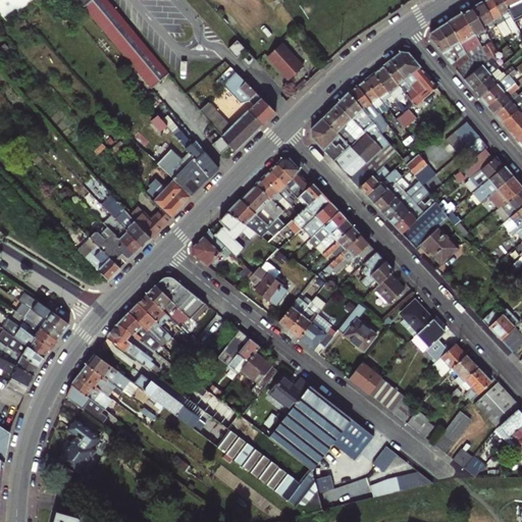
[(0,0),(0,13),(6,21),(32,0),(0,0)]
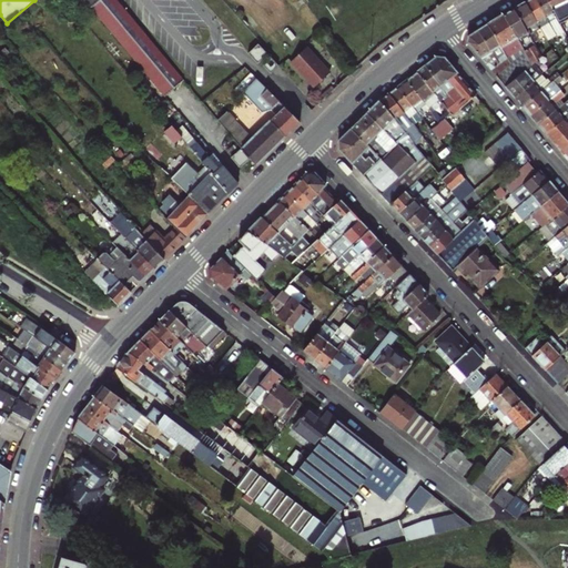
[(165,97),(184,81),(148,37),(117,0),(83,0),(91,8),(165,97)]
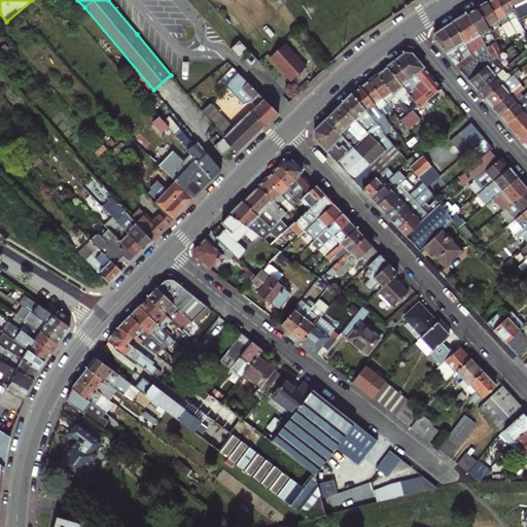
[(516,41),(520,40),(495,0),(489,0),(486,2),(499,26),(505,23),(508,27),(507,28),(516,41)]
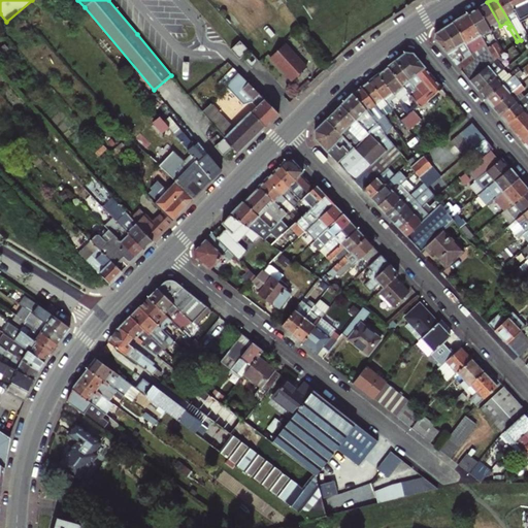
[(517,17),(514,11),(507,0),(496,0),(521,40),(524,38),(520,31),(513,19),(517,17)]
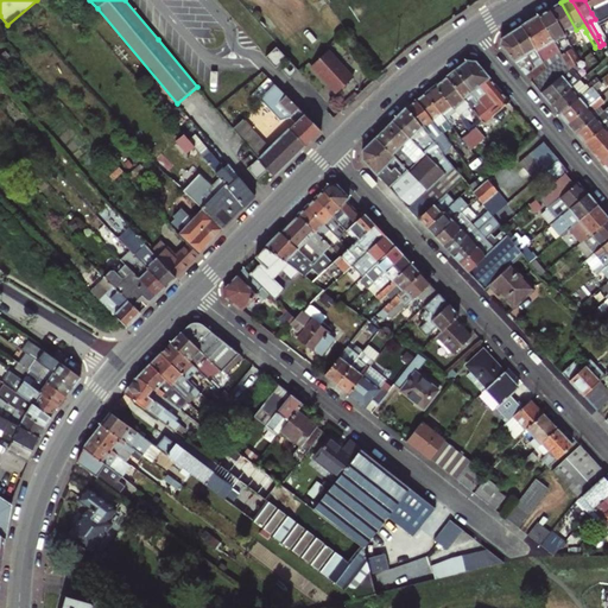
[(607,16),(600,0),(584,0),(591,13),(595,19),(600,27),(607,23),(607,16)]
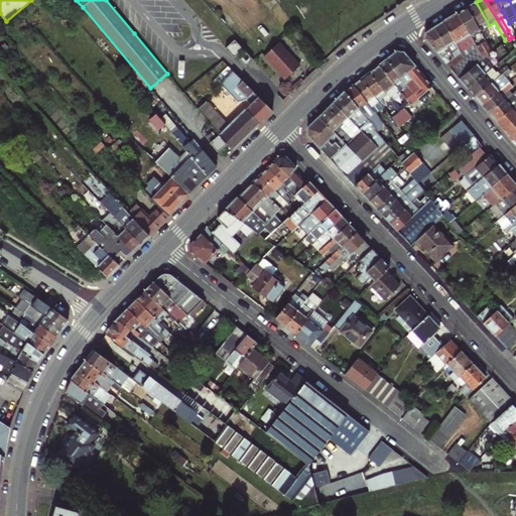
[(490,26),(489,25),(476,2),(466,8),(483,37),(488,34),(485,29),(490,26)]
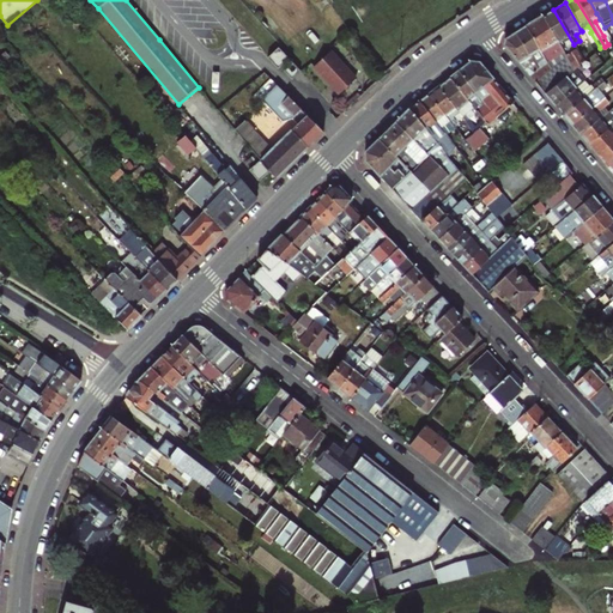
[(577,52),(574,44),(553,10),(541,16),(565,56),(568,60),(574,70),(576,68),(583,61),(577,52)]
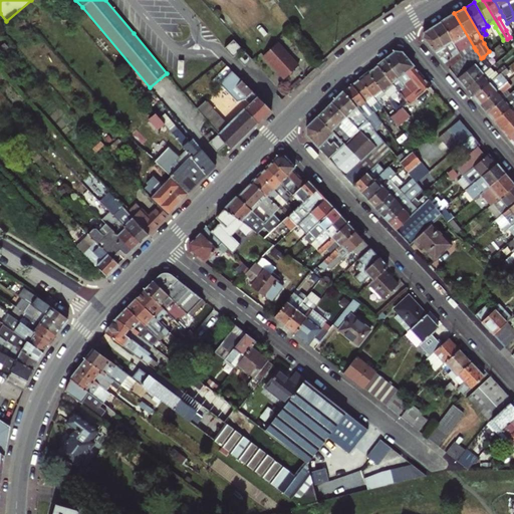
[(463,57),(474,47),(454,13),(440,21),(459,53),(462,58),(463,57)]
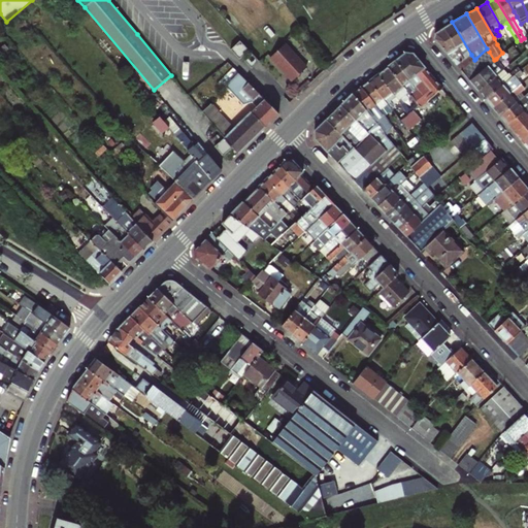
[(524,29),(521,24),(517,17),(513,19),(520,31),(524,29)]
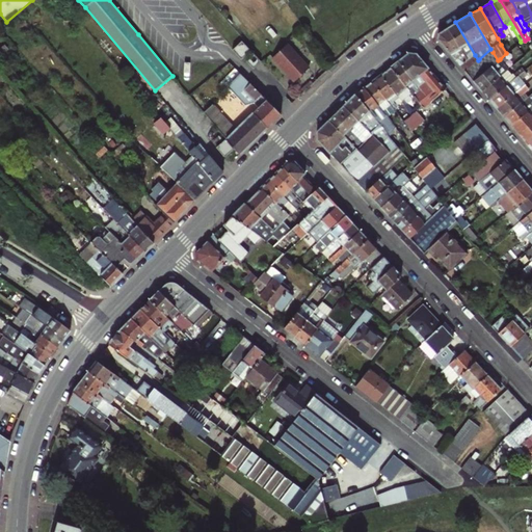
[(470,58),(475,55),(455,22),(446,27),(454,41),(463,54),(466,52),(467,54),(468,54),(470,58)]
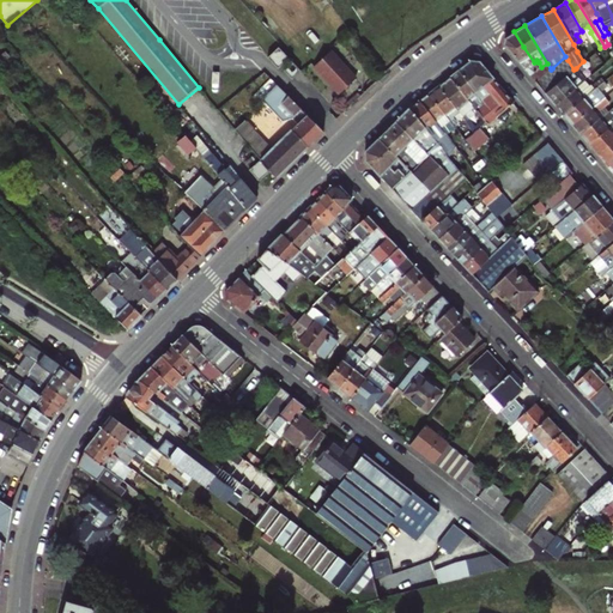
[(504,47),(535,83),(551,70),(547,64),(541,67),(539,62),(538,62),(536,60),(534,62),(523,47),(514,31),(503,37),(504,47)]
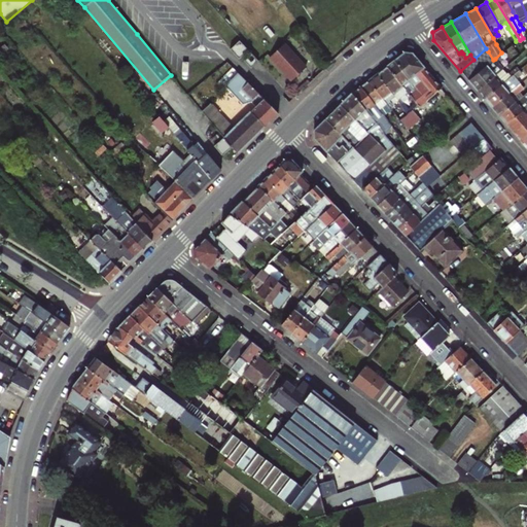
[(496,44),(501,53),(512,46),(506,39),(503,33),(500,34),(503,40),(496,44)]
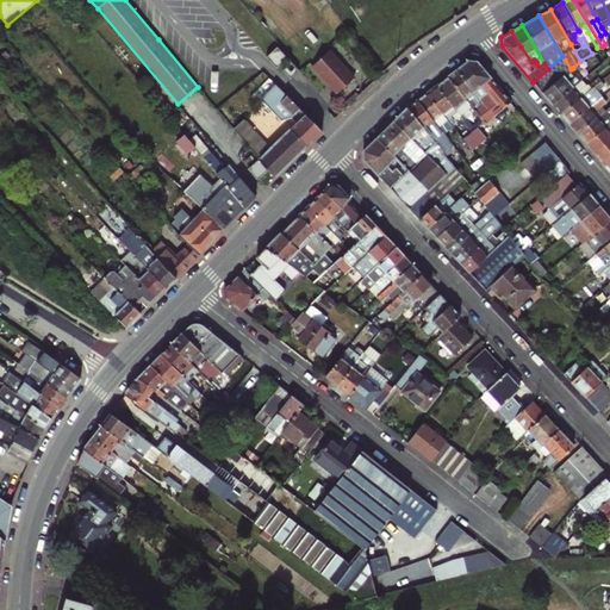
[(277,68),(287,58),(277,48),(267,57),(277,68)]
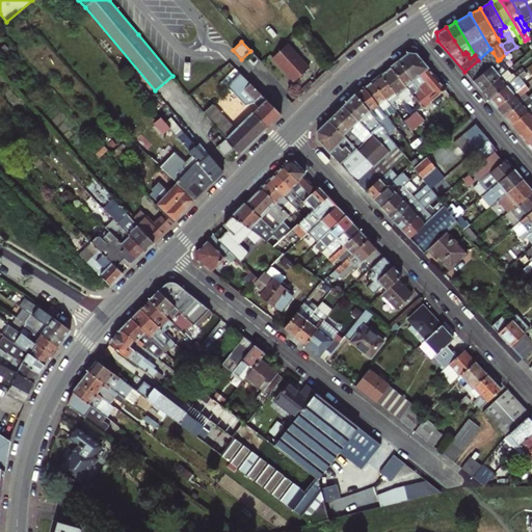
[(294,80),(308,67),(286,44),(271,57),(294,80)]
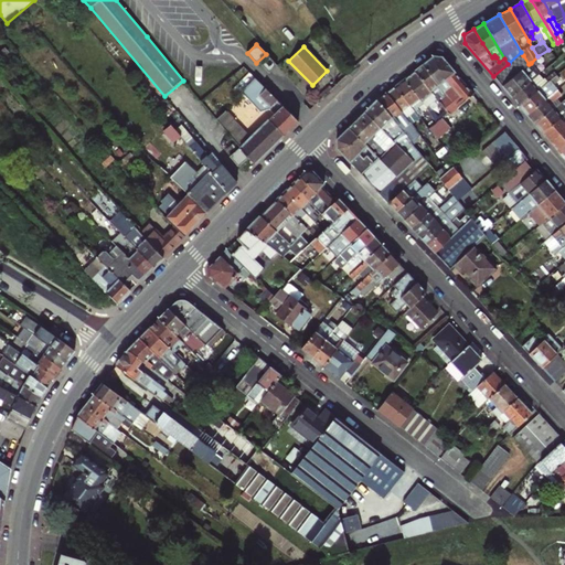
[(493,76),(502,87),(529,64),(523,55),(521,52),(509,63),(508,64),(493,76)]
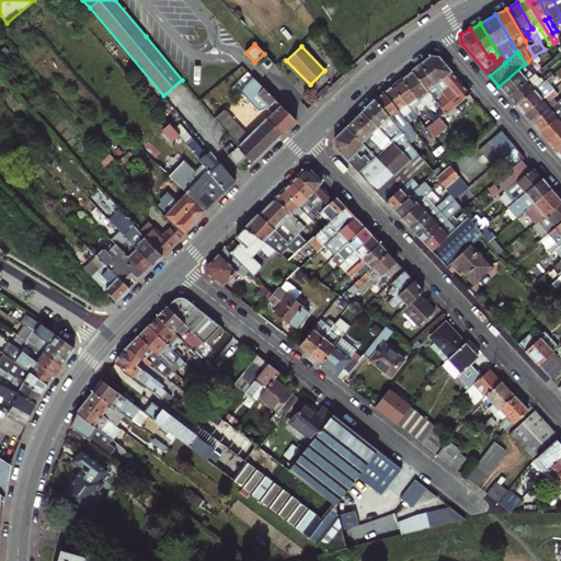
[(441,79),(449,72),(437,58),(428,56),(419,64),(441,92),(444,89),(446,87),(441,79)]
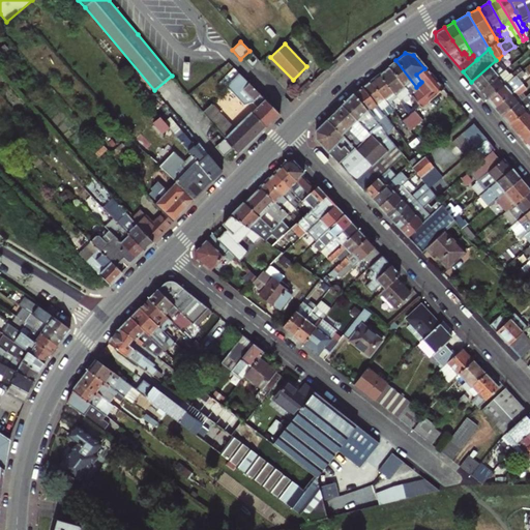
[(252,68),(260,61),(253,54),(245,61),(252,68)]
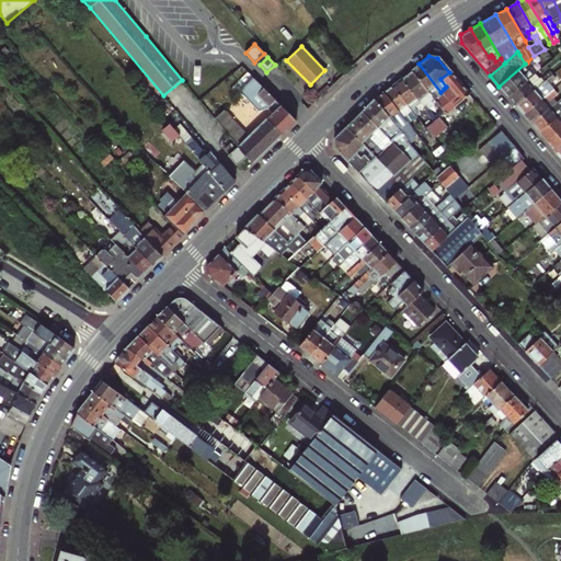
[(507,96),(527,80),(522,75),(531,67),(527,63),(525,64),(499,87),(507,96)]
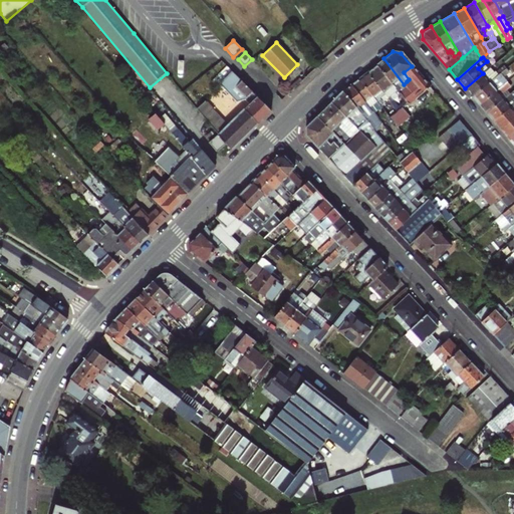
[(313,65),(315,68),(324,60),(322,58),(313,65)]
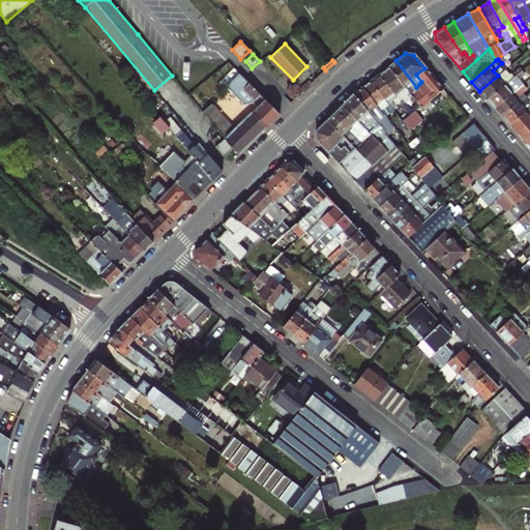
[(419,91),(416,87),(395,60),(388,66),(411,95),(412,97),(419,91)]
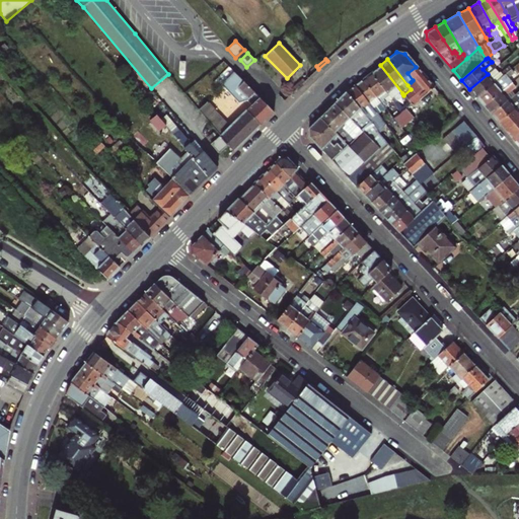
[(395,99),(402,93),(380,65),(371,72),(386,92),(388,90),(395,99)]
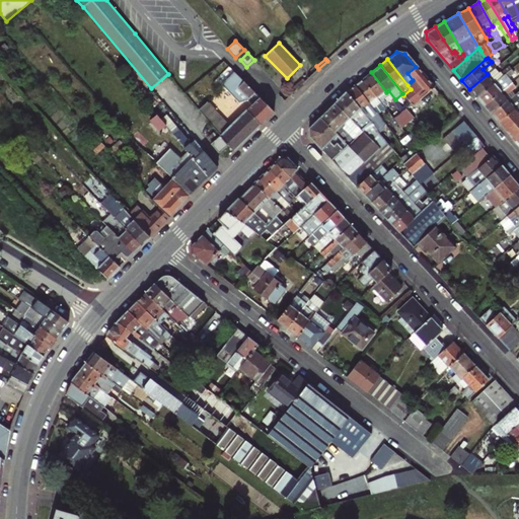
[(408,73),(413,80),(421,73),(416,67),(408,73)]
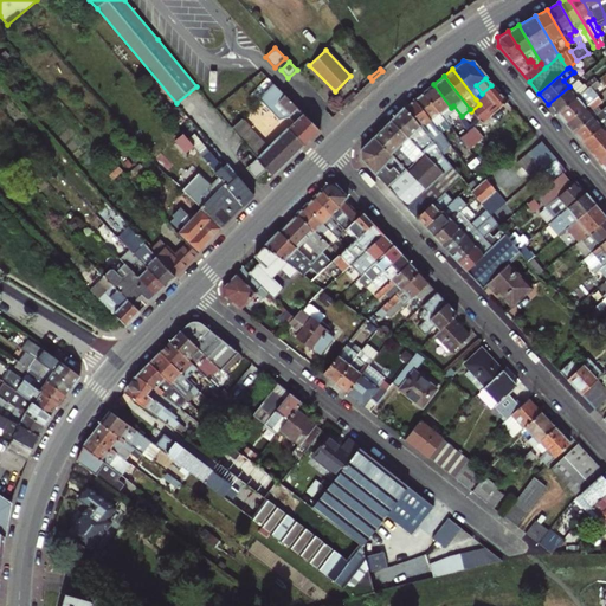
[(453,110),(451,108),(433,84),(423,92),(443,117),(453,110)]
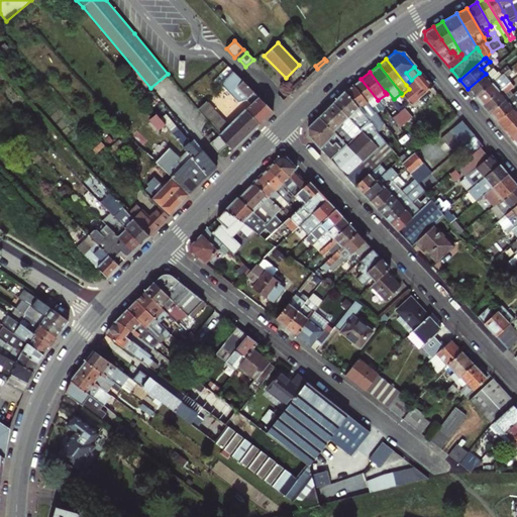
[(409,82),(420,96),(431,87),(419,73),(411,80),(409,82)]
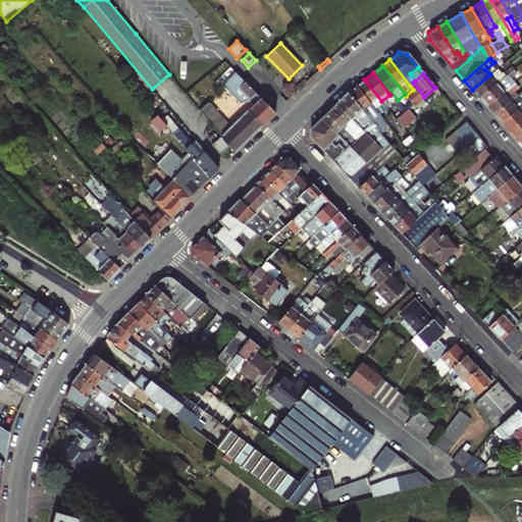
[(472,90),(480,99),(498,84),(490,74),(472,90)]
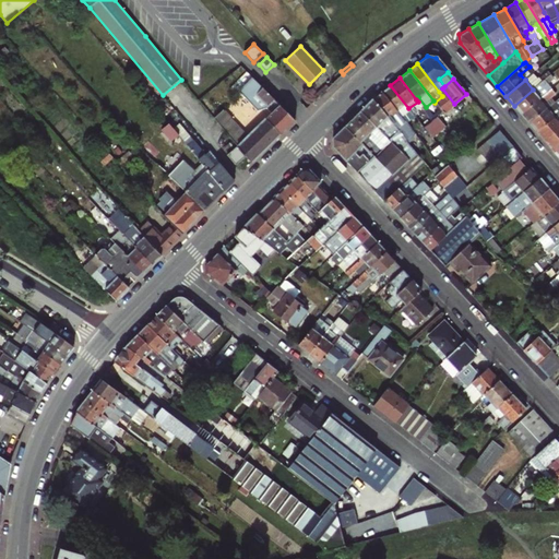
[(225,111),(215,120),(224,130),(234,141),(252,164),(295,120),(289,115),(257,82),(246,93),(259,106),(263,102),(268,106),(270,105),(275,110),(273,114),(272,115),(268,119),(248,139),(225,111)]
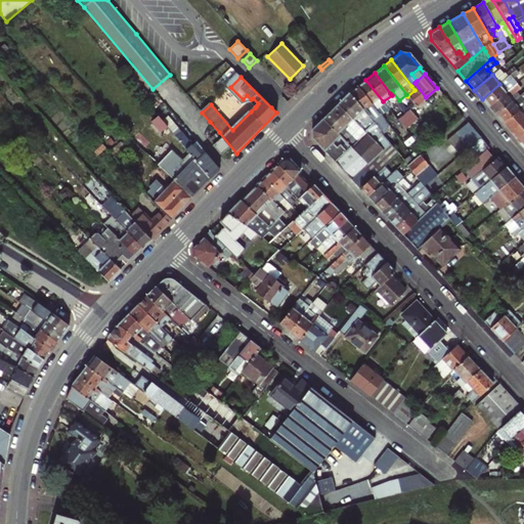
[(297,88),(300,91),(308,83),(306,80),(297,88)]
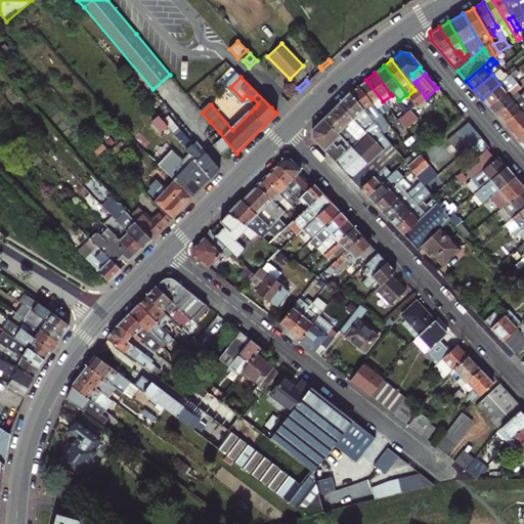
[(390,110),(383,101),(365,80),(358,86),(379,113),(382,117),(390,110)]
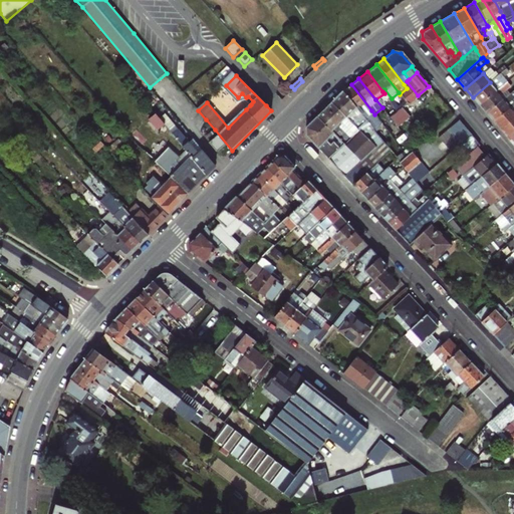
[(406,102),(408,104),(418,95),(407,81),(404,84),(407,88),(400,94),(406,102)]
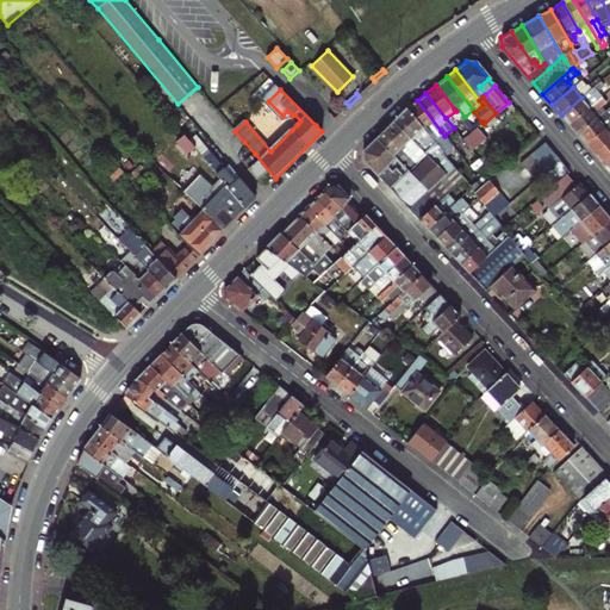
[(561,116),(570,125),(590,107),(582,98),(561,116)]
